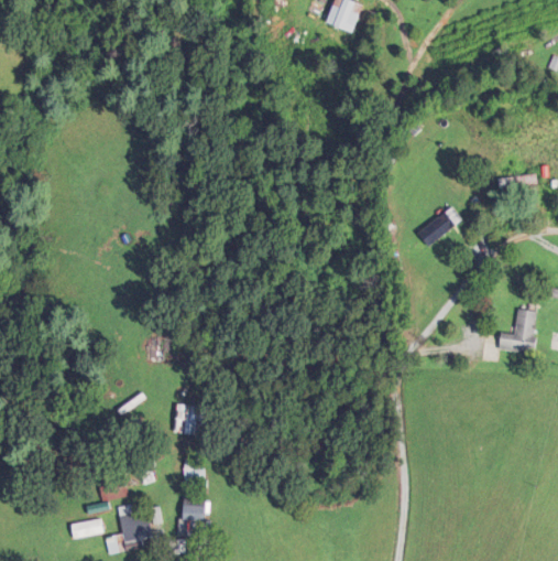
[(329,27),(356,27),(356,0),(329,0),(329,27)]
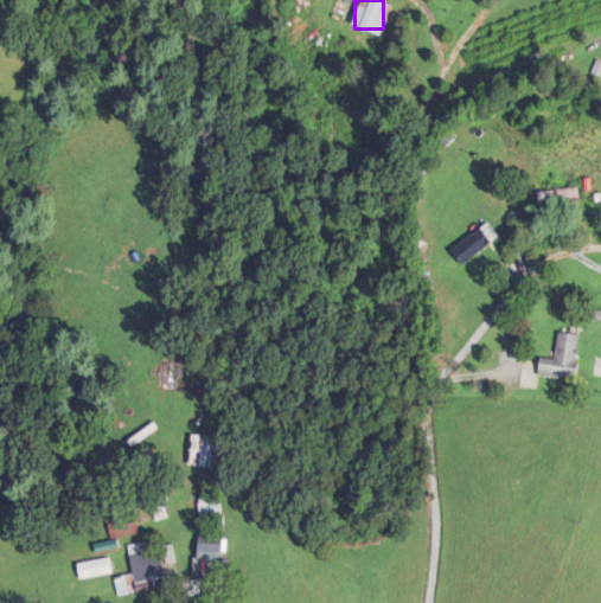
[(566,199),(566,190),(535,190),(535,199),(566,199)]
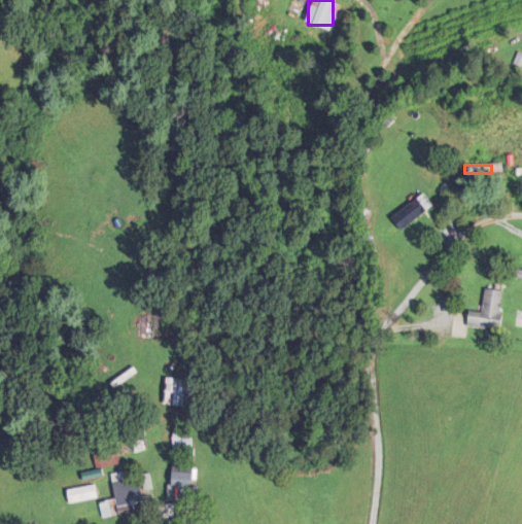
[(431,205),(421,193),(389,217),(399,230),(431,205)]
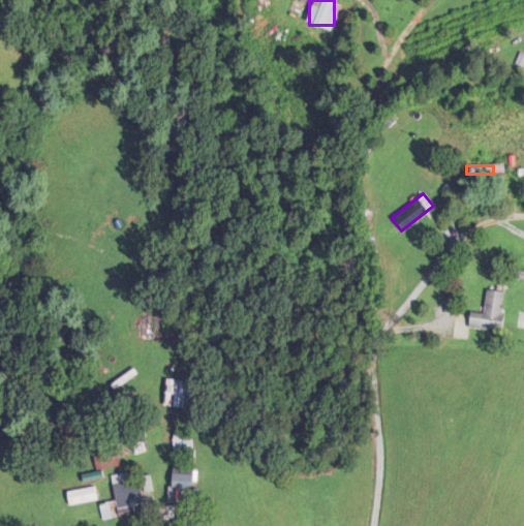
[(467,311),(466,328),(500,330),(502,290),(483,289),(482,312),(467,311)]
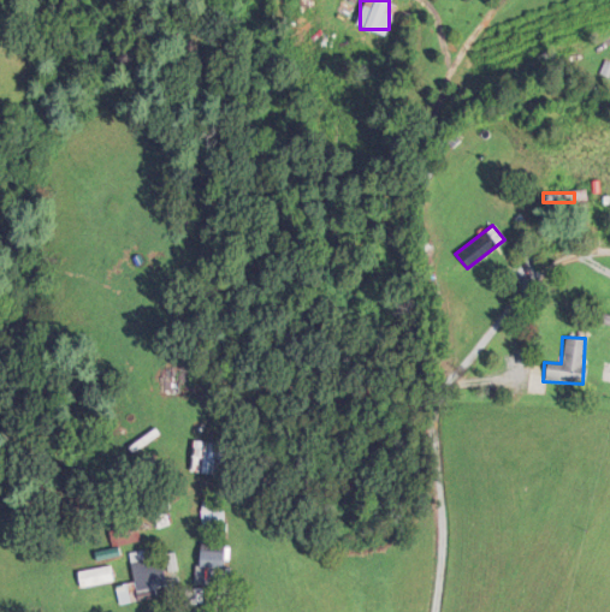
[(184,374),(158,376),(160,393),(185,391),(184,374)]
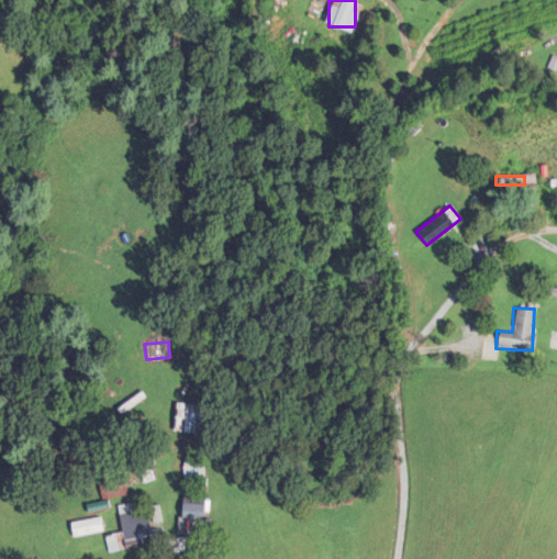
[(174,432),(204,436),(209,407),(177,402),(174,432)]
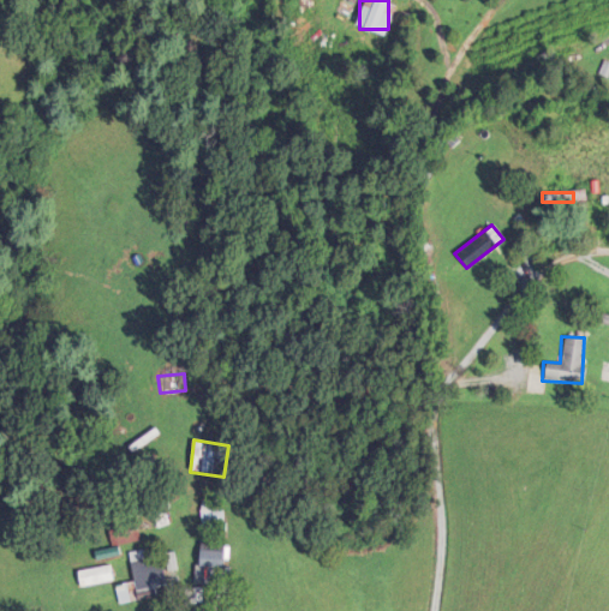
[(224,529),(224,501),(201,501),(201,529),(224,529)]
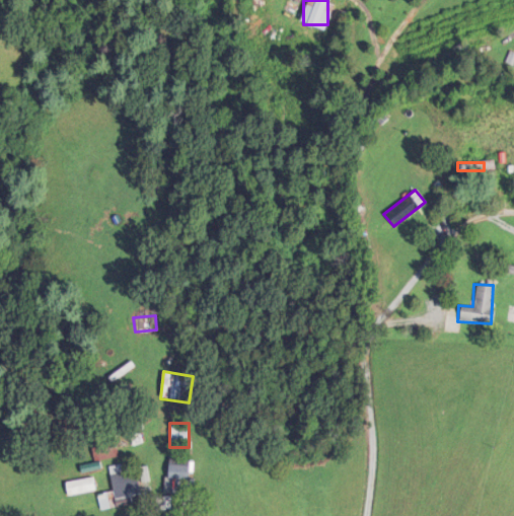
[(117,456),(114,439),(90,443),(93,460),(117,456)]
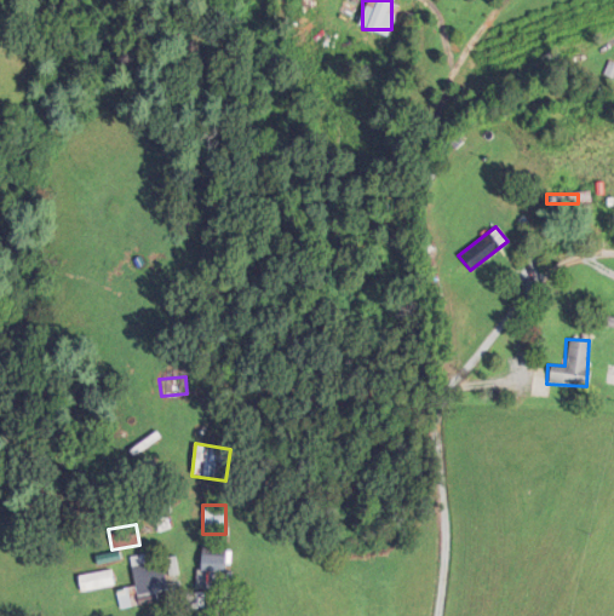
[(199,586),(224,588),(227,548),(201,547),(199,586)]
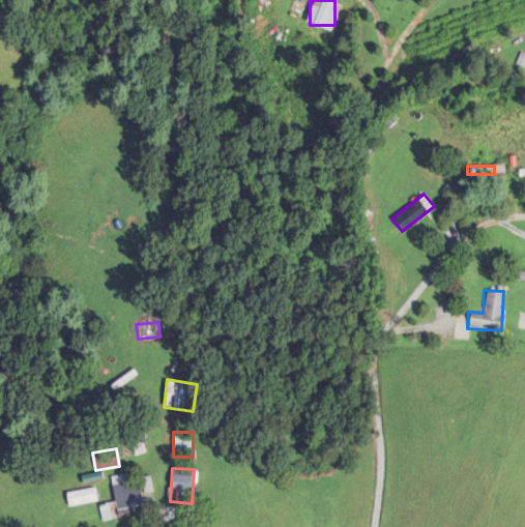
[(98,505),(101,521),(118,518),(117,513),(143,506),(139,480),(126,482),(125,473),(110,476),(115,501),(98,505)]
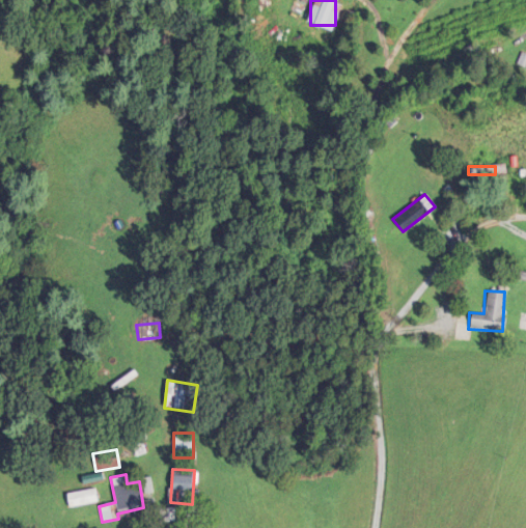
[(66,493),(67,505),(95,502),(94,490),(66,493)]
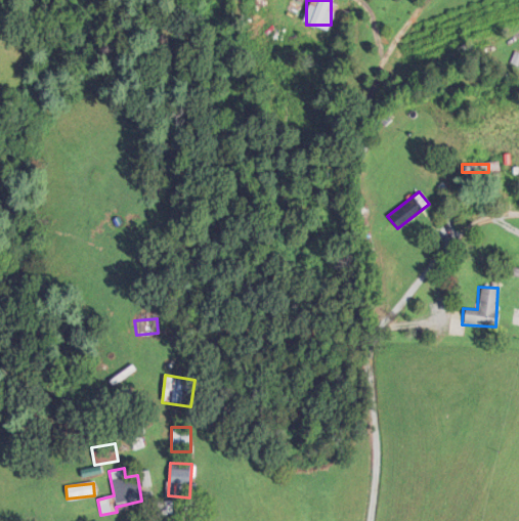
All buildings are outlined.
